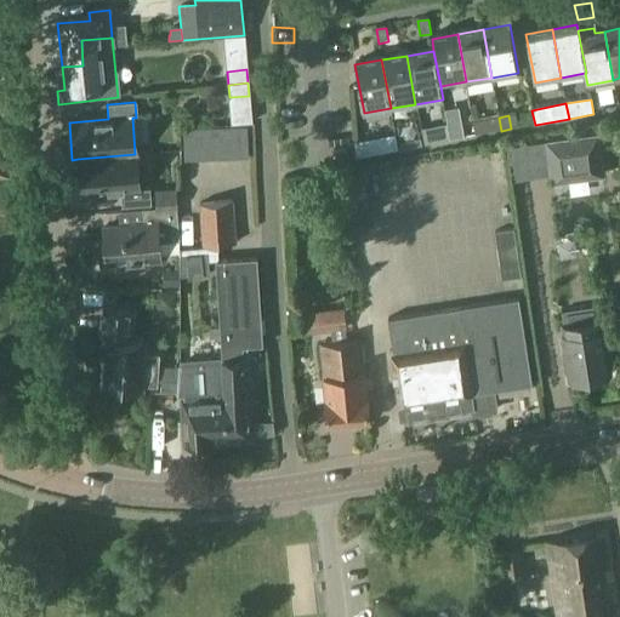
[(491,133),(489,119),(473,121),(476,136),(491,133)]
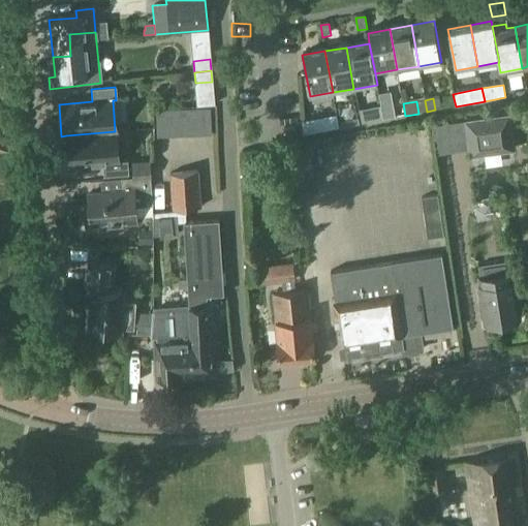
[(381,113),(380,106),(358,111),(361,124),(383,120),(381,113)]
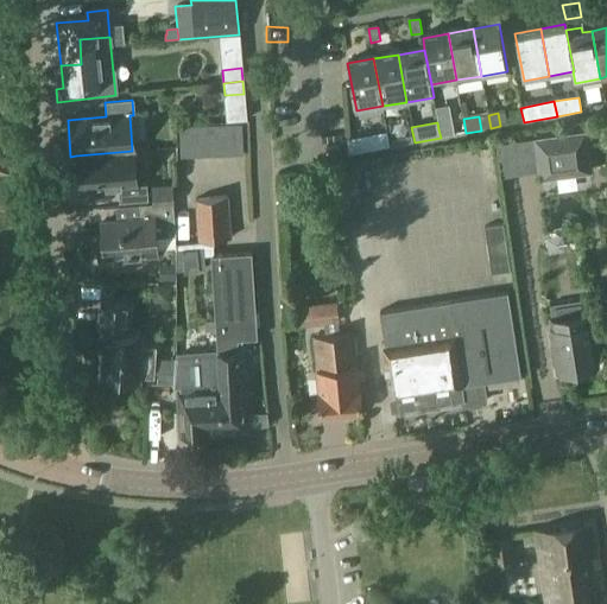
[(177,127),(177,157),(242,156),(241,125),(177,127)]
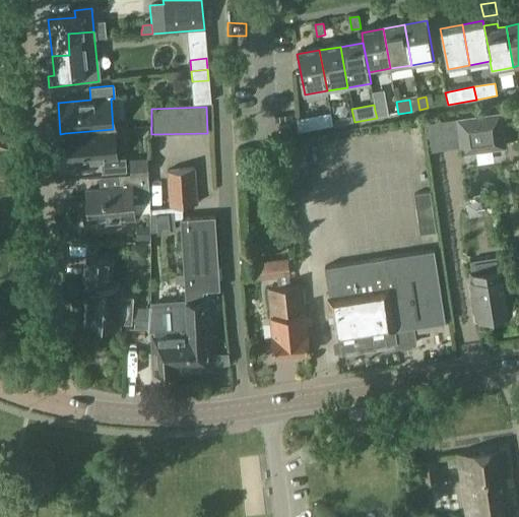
[(387,108),(375,111),(377,118),(388,116),(387,108)]
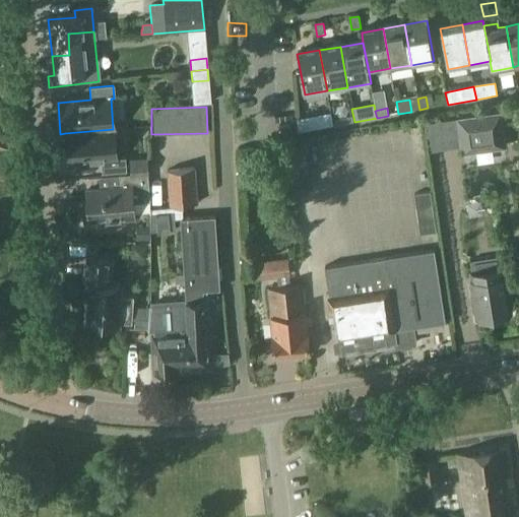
[(296,120),(297,132),(333,126),(331,115),(296,120)]
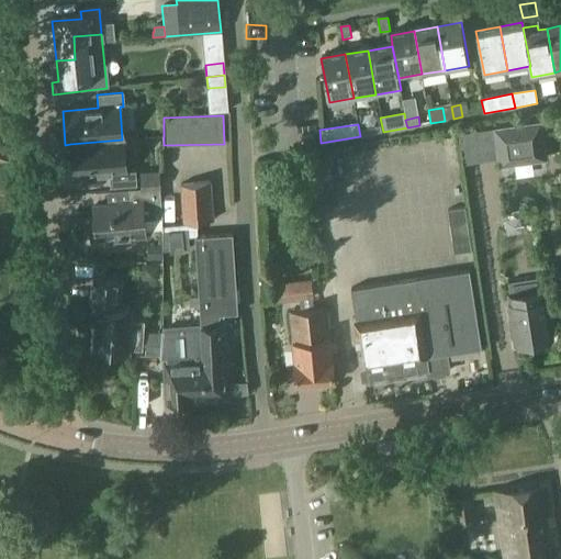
[(543,160),(538,125),(494,133),(501,167),(543,160)]
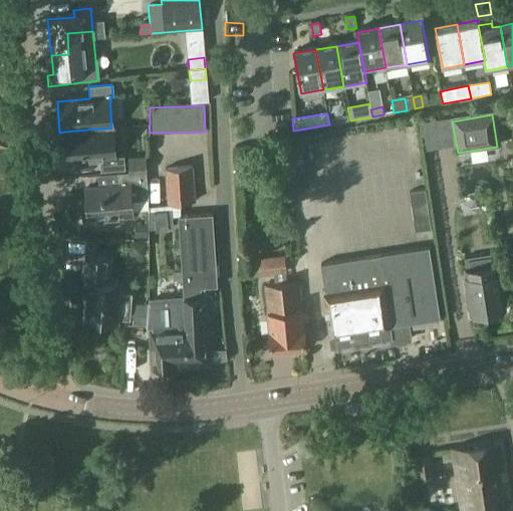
[(64,132),(67,162),(98,159),(99,172),(123,170),(122,157),(114,158),(111,128),(64,132)]
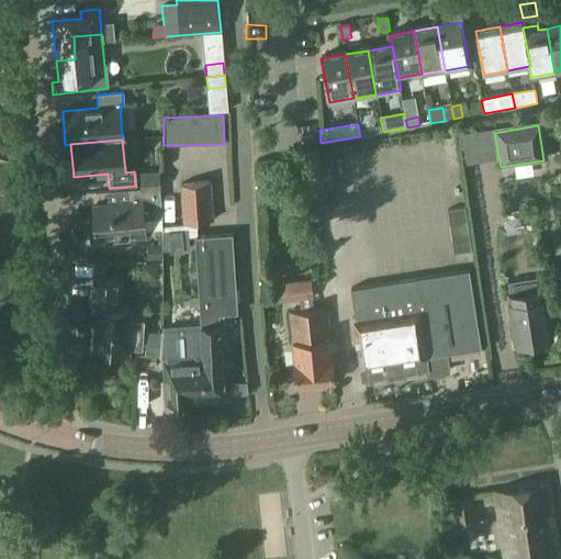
[(331,176),(310,178),(313,211),(334,209),(331,176)]
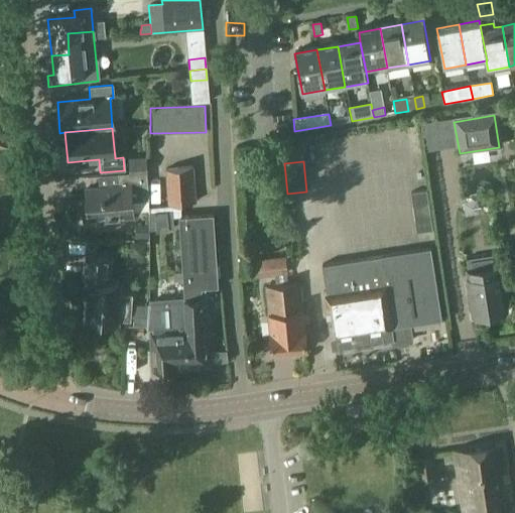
[(168,207),(196,204),(192,168),(165,170),(168,207)]
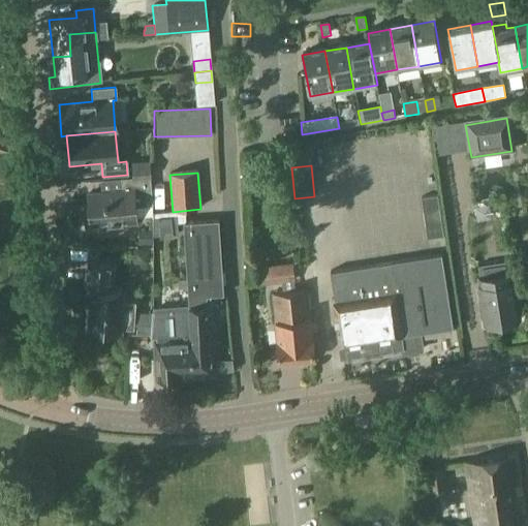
[(121,191),(88,194),(89,212),(86,212),(83,216),(84,227),(88,231),(109,230),(107,225),(135,223),(134,209),(152,208),(150,178),(121,179),(121,191)]
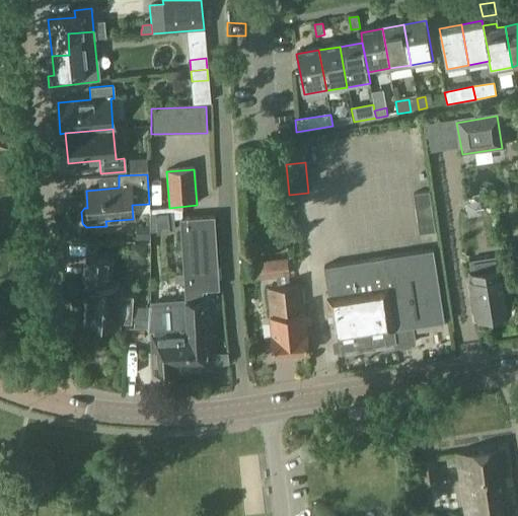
[(428,194),(412,196),(419,236),(435,233),(428,194)]
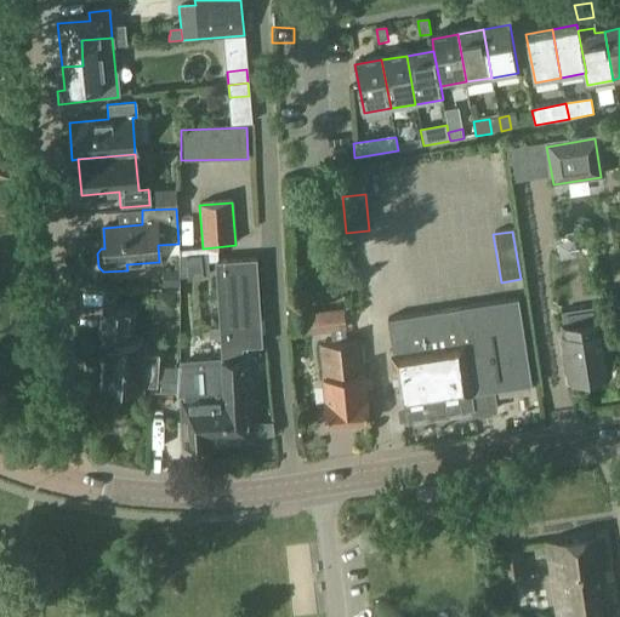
[(178,258),(178,280),(209,276),(206,255),(178,258)]
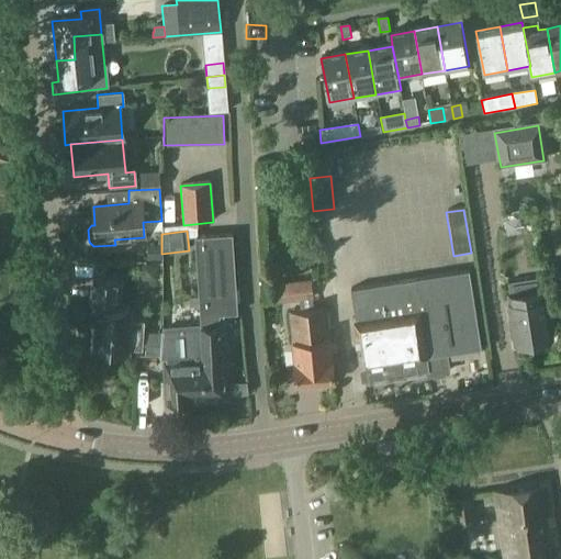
[(232,236),(193,238),(195,265),(234,263),(232,236)]
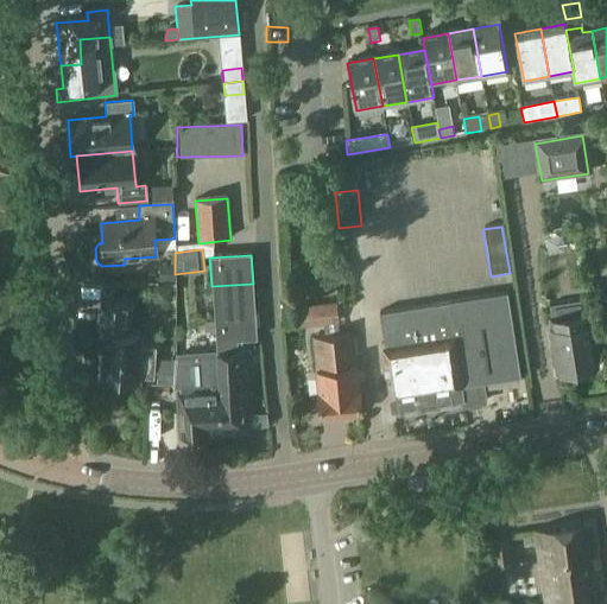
[(236,342),(257,342),(253,284),(212,286),(219,393),(220,414),(201,415),(202,433),(242,431),(240,390),(245,390),(244,372),(239,373),(236,342)]
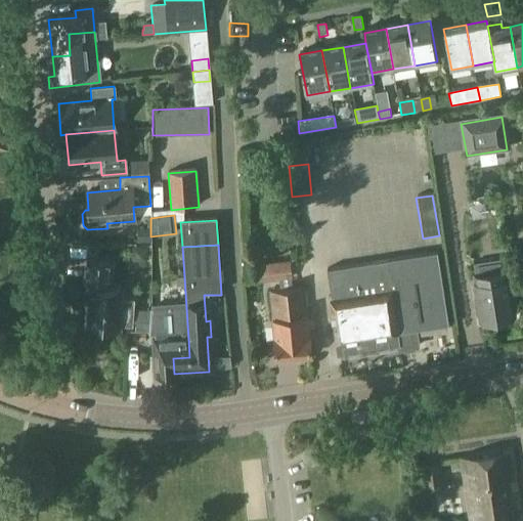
[(132,248),(130,262),(144,263),(146,250),(132,248)]
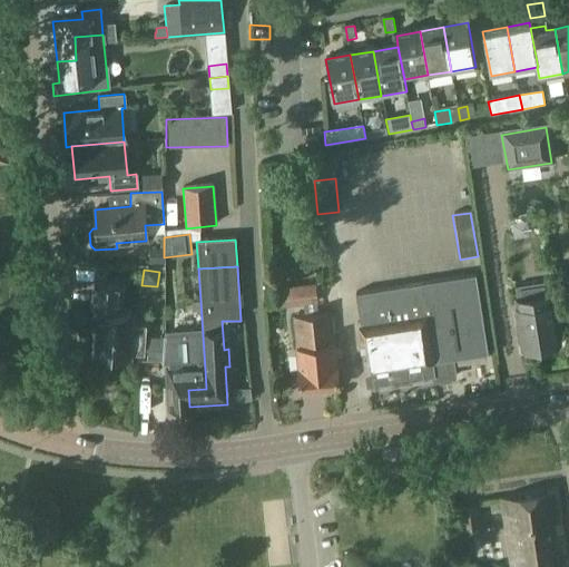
[(476,276),(355,295),(361,328),(359,328),(368,387),(432,377),(432,380),(457,377),(454,361),(488,357),(476,276)]
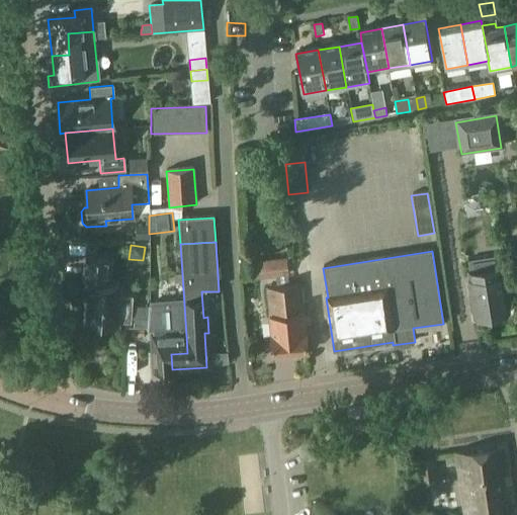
[(498,257),(466,261),(470,281),(468,282),(474,313),(475,319),(478,318),(481,321),(489,320),(491,316),(508,314),(503,278),(502,276),(501,276),(498,257)]
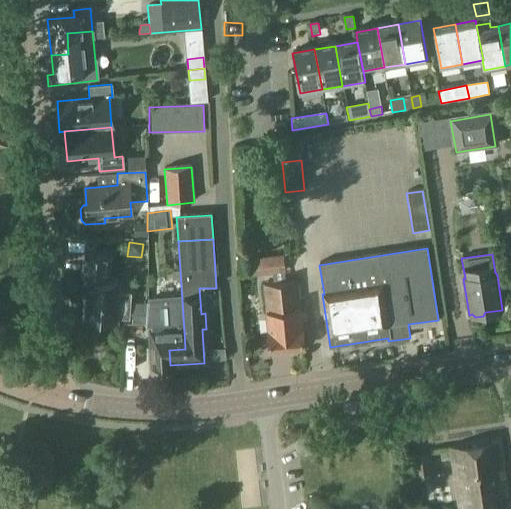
[(82,280),(85,281),(83,296),(88,296),(85,318),(115,321),(115,318),(127,319),(129,294),(116,293),(117,284),(107,283),(109,259),(84,256),(82,280)]
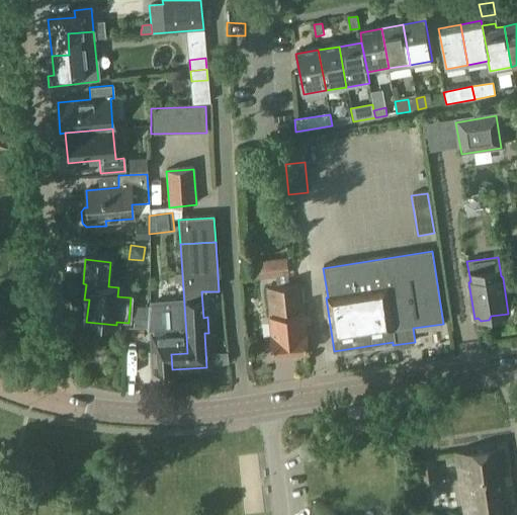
[(286,260),(265,263),(266,279),(288,277),(286,260)]
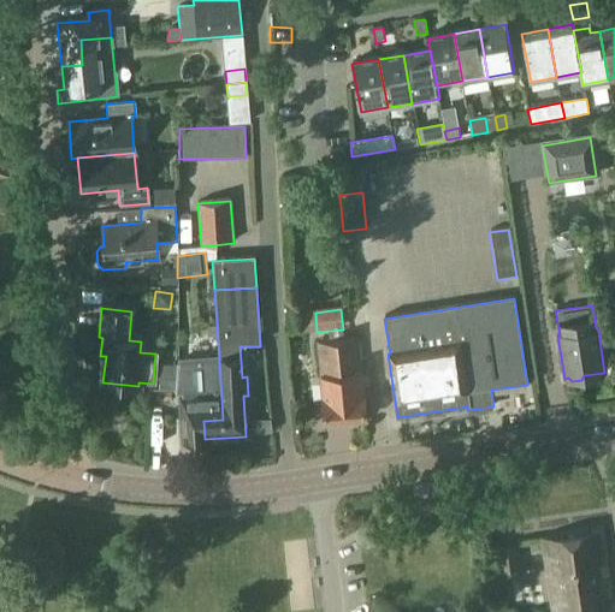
[(366,419),(359,339),(318,343),(325,423),(366,419)]
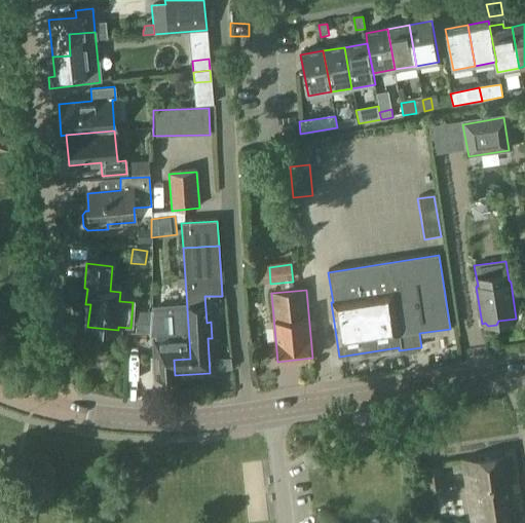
[(173,334),(154,335),(157,376),(175,375),(174,360),(190,359),(189,340),(174,341),(173,334)]
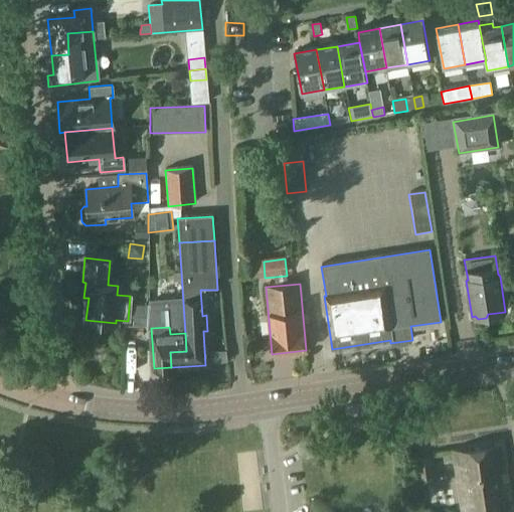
[(511,511),(501,446),(453,454),(462,511),(511,511)]
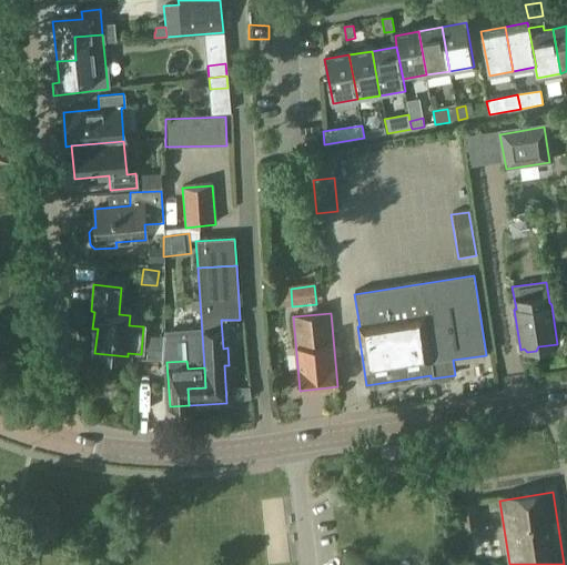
[(478,527),(475,506),(458,508),(462,530),(478,527)]
